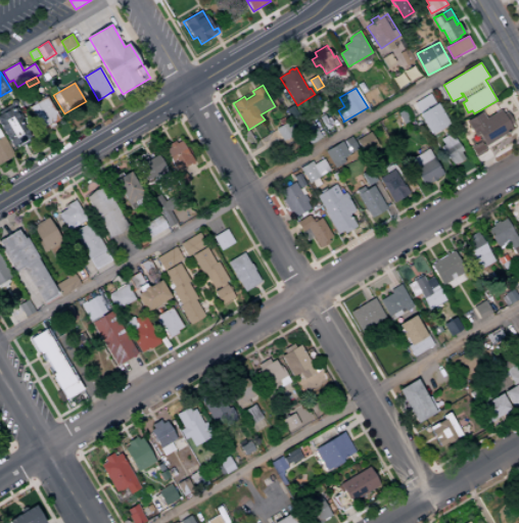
[(416,103),(432,93),(438,103),(422,113),(416,103)]
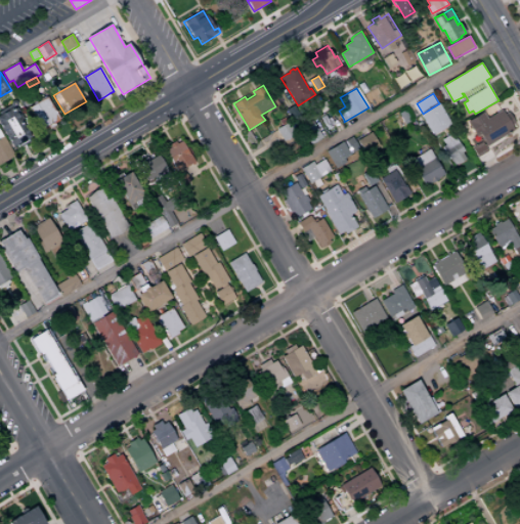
[(47,97),(60,120),(43,130),(30,107),(43,100),(47,97)]
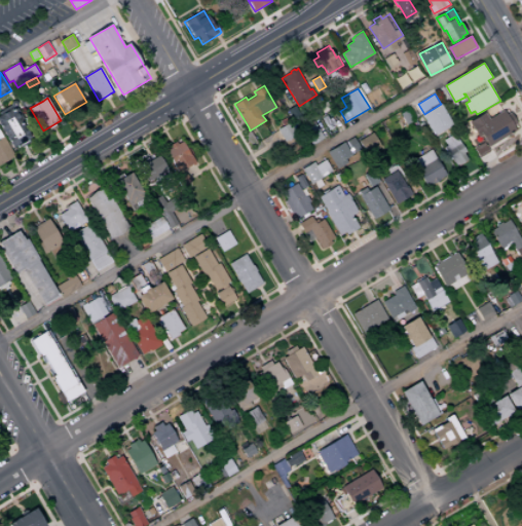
[(17,107),(37,139),(26,146),(14,152),(0,127),(0,115),(1,115),(0,113),(5,110),(11,106),(11,104),(13,102),(14,101),(17,102),(19,103),(19,106),(17,107)]
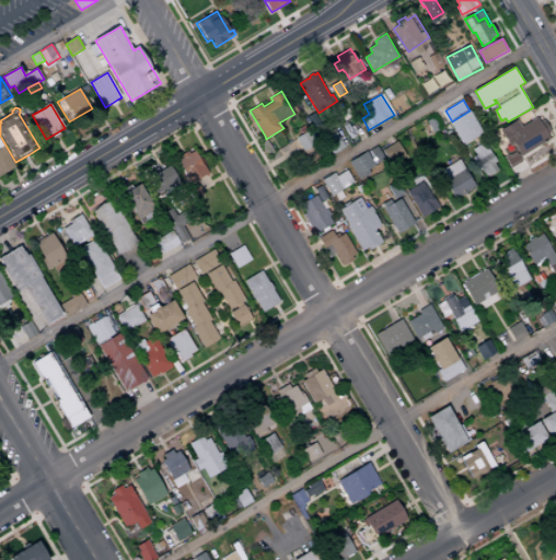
[(470,111),(471,109),(484,132),(464,144),(451,124),(450,123),(452,121),(470,111)]
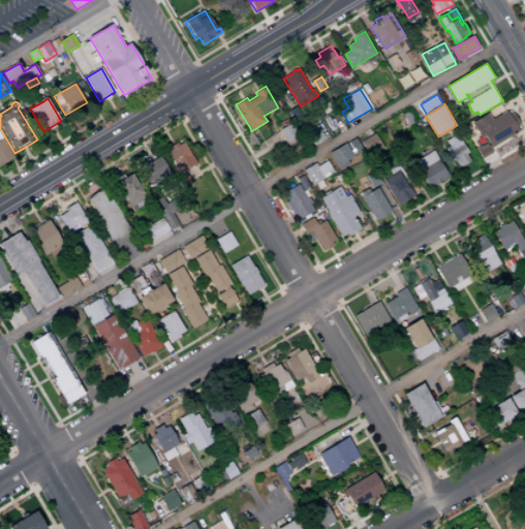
[(404,115),(412,111),(419,122),(411,126),(404,115)]
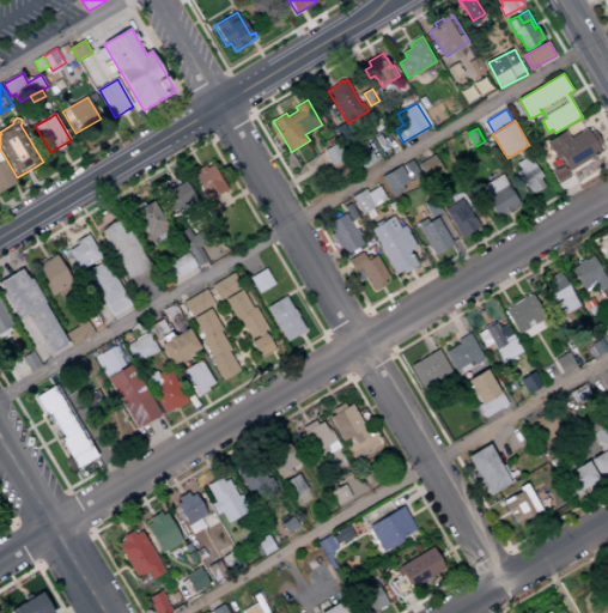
[(548,143),(566,131),(572,139),(589,128),(591,133),(596,131),(601,138),(605,144),(600,146),(603,152),(571,171),(563,157),(559,161),(548,143)]
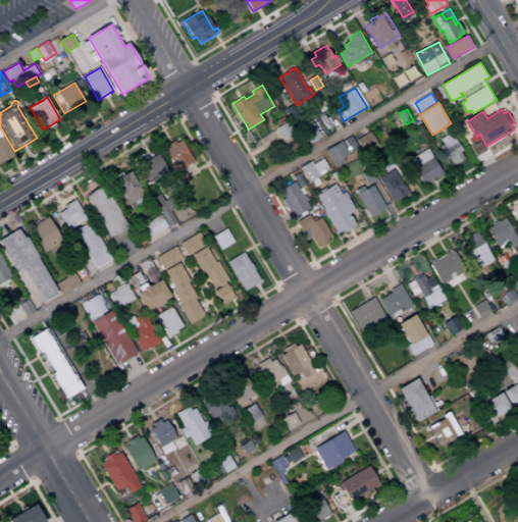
[(277,128),(289,121),(296,134),(285,141),(277,128)]
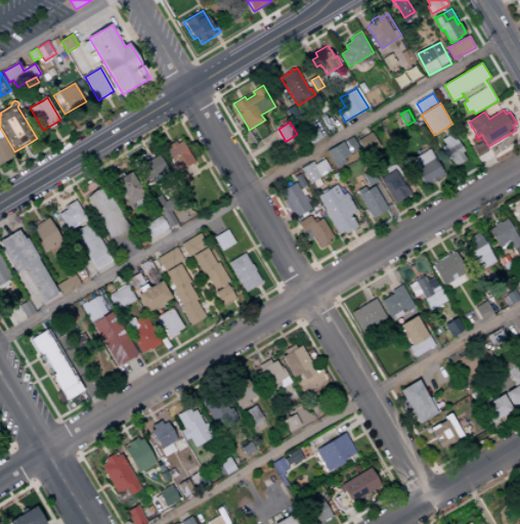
[(316,123),(325,137),(312,144),(304,130),(316,123)]
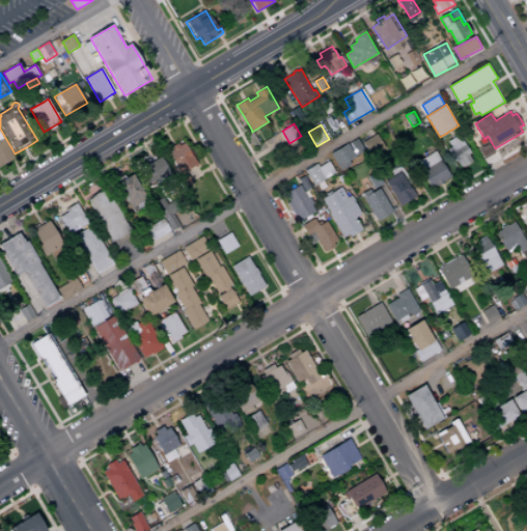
[(379,134),(387,148),(371,157),(364,143),(379,134)]
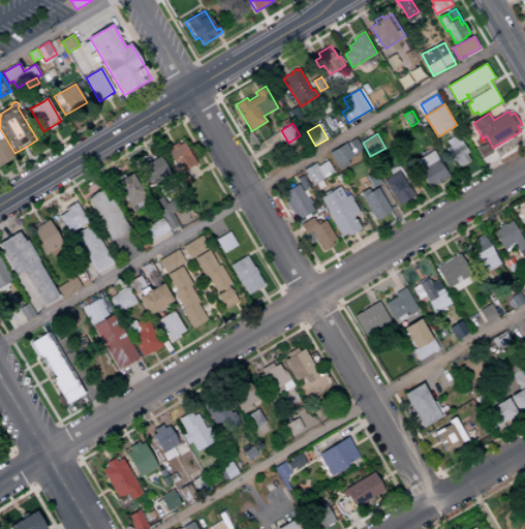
[(449,141),(456,135),(460,141),(462,139),(471,153),(468,154),(472,160),(464,165),(464,164),(463,165),(461,166),(457,161),(449,148),(452,146),(449,141)]
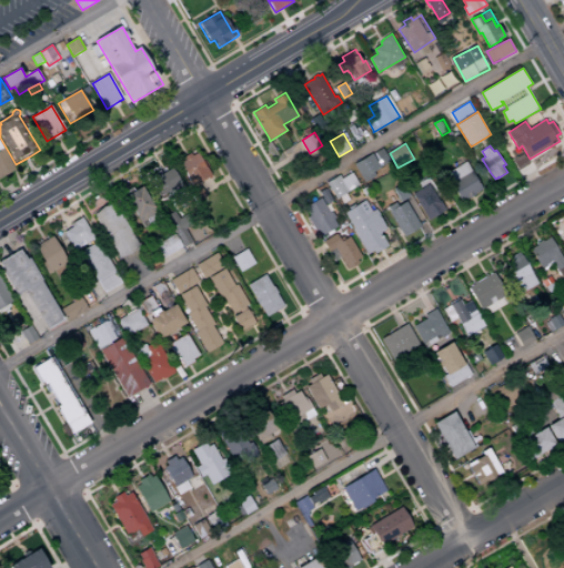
[(384,148),(391,159),(381,164),(375,154),(384,148)]
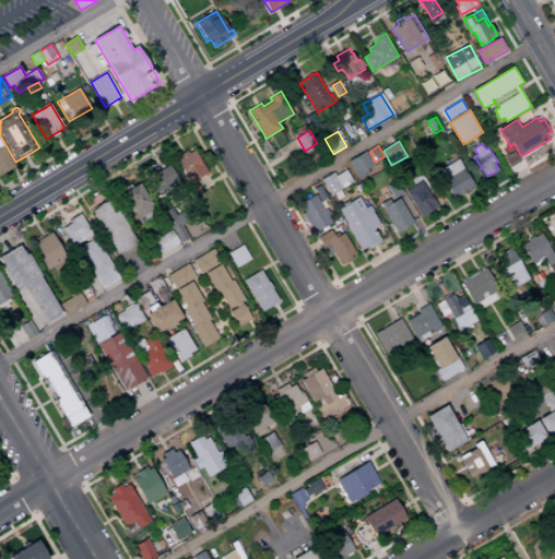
[(0,149),(4,146),(16,166),(0,175),(0,149)]
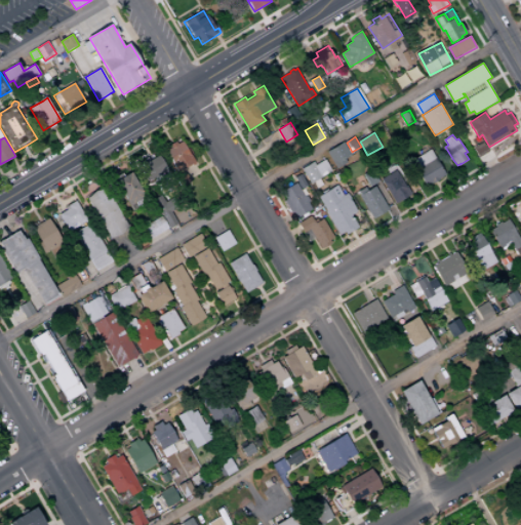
[(166,151),(171,148),(169,145),(173,143),(176,140),(177,144),(183,140),(191,155),(192,155),(196,162),(178,172),(166,151)]
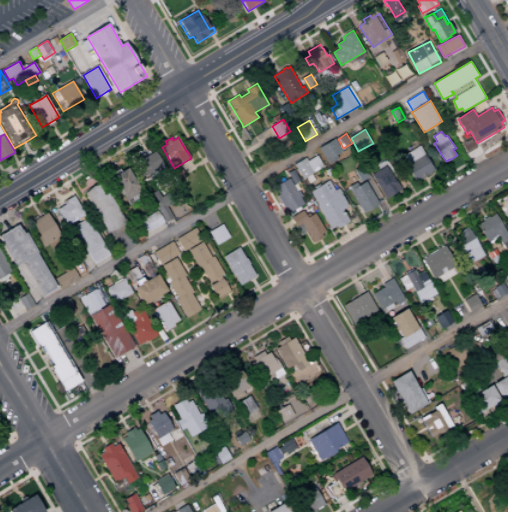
[(320,148),(337,138),(338,139),(343,148),(345,151),(338,155),(340,158),(329,165),(320,148)]
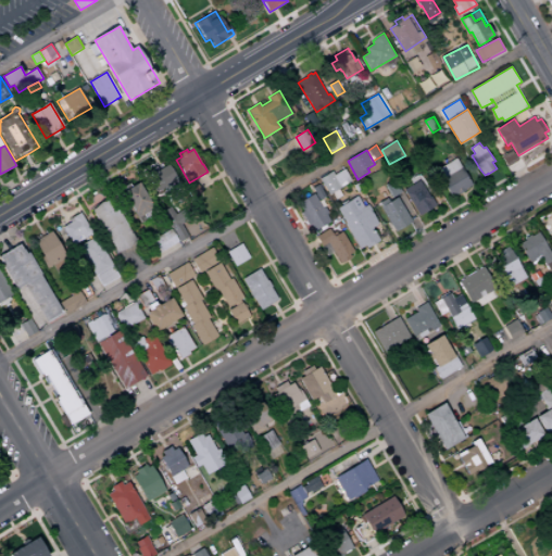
[(458,159),(474,185),(467,188),(468,190),(464,192),(455,198),(438,171),(458,159)]
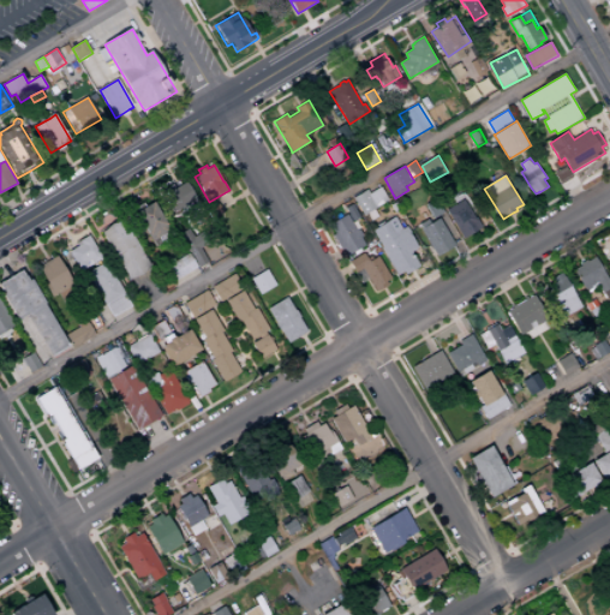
[(163,193),(174,215),(199,203),(189,181),(163,193)]
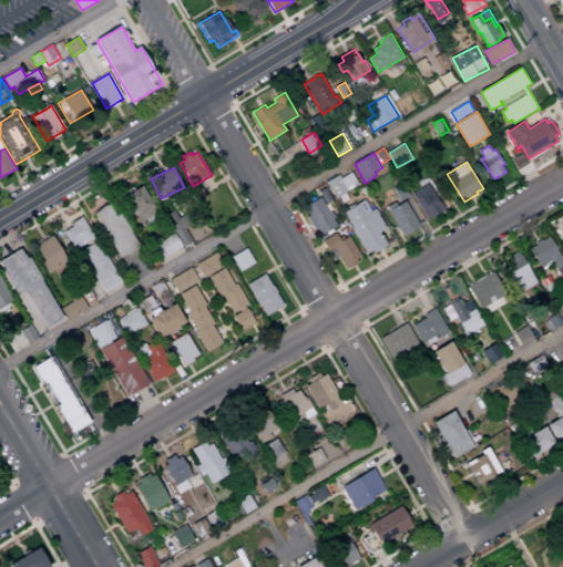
[(328,183),(341,174),(344,178),(354,172),(360,184),(338,198),(328,183)]
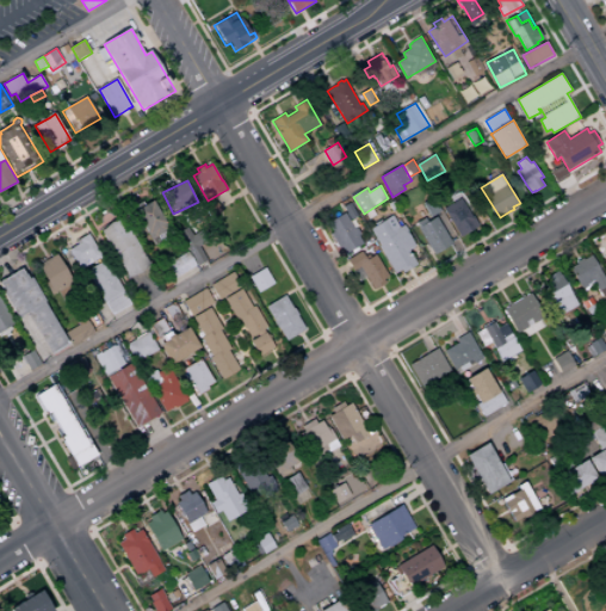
[(445,209),(464,197),(481,226),(477,228),(462,236),(445,209)]
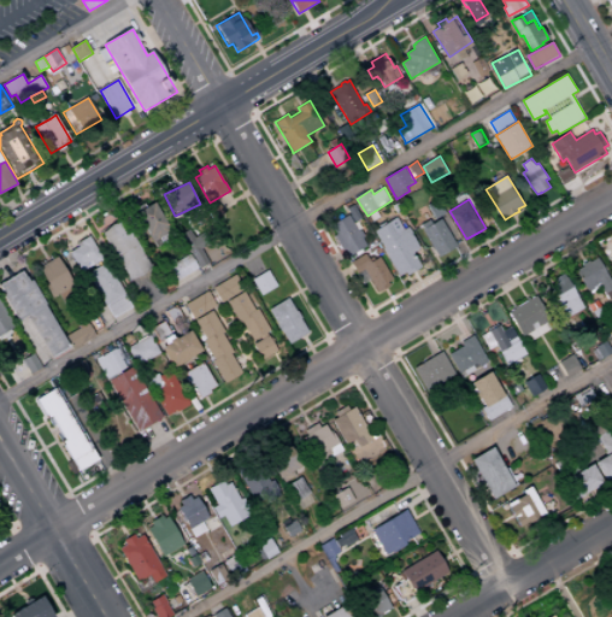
[(135,212),(153,201),(166,224),(168,223),(171,230),(154,241),(151,235),(149,236),(135,212)]
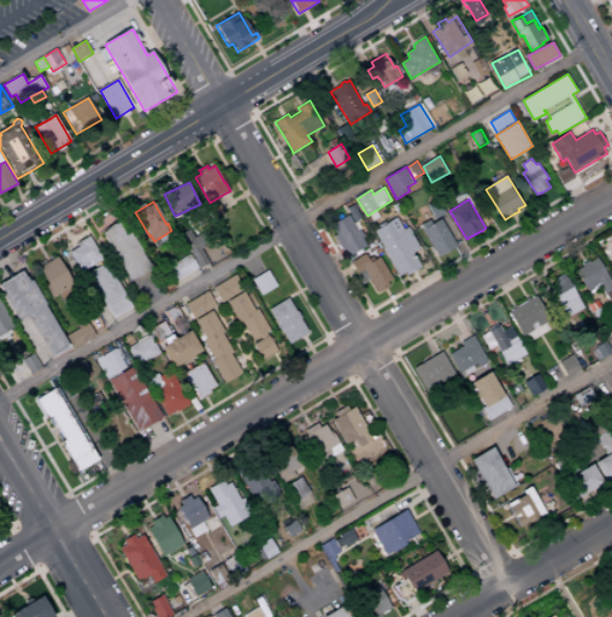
[(436,219),(430,207),(439,203),(445,215),(436,219)]
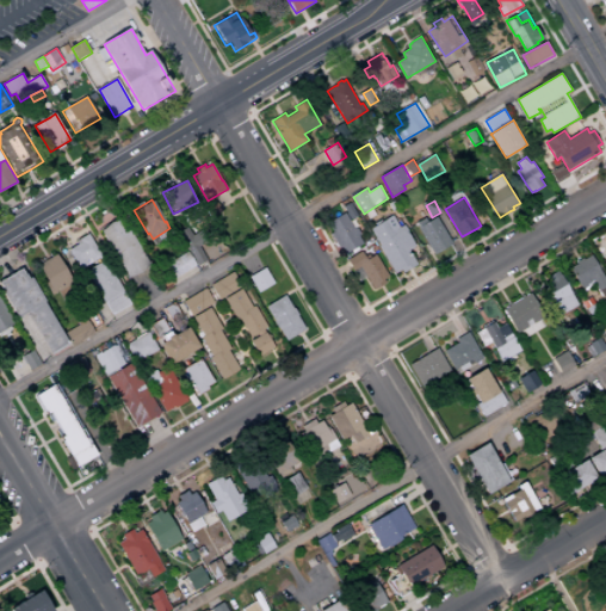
[(208,209),(218,202),(224,211),(212,217),(208,209)]
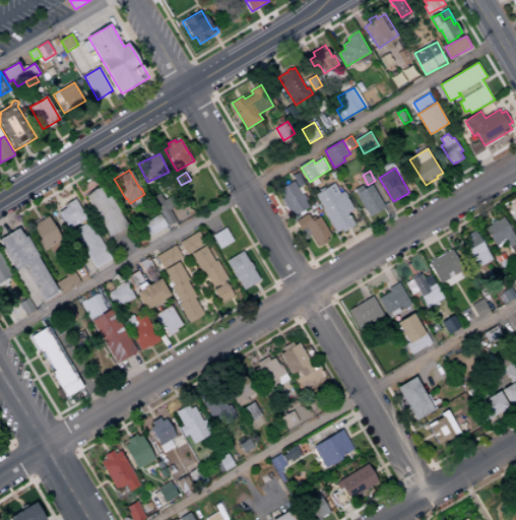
[(294,176),(300,173),(306,184),(301,187),(294,176)]
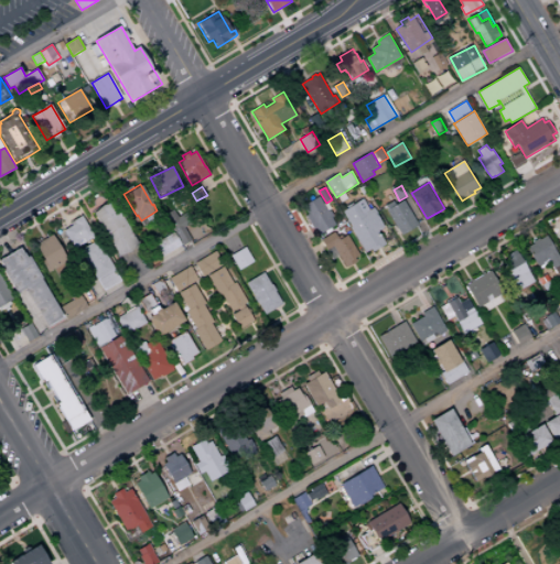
[(304,206),(320,196),(330,212),(332,210),(335,216),(333,218),(337,225),(321,235),(316,228),(315,229),(307,216),(309,214),(304,206)]
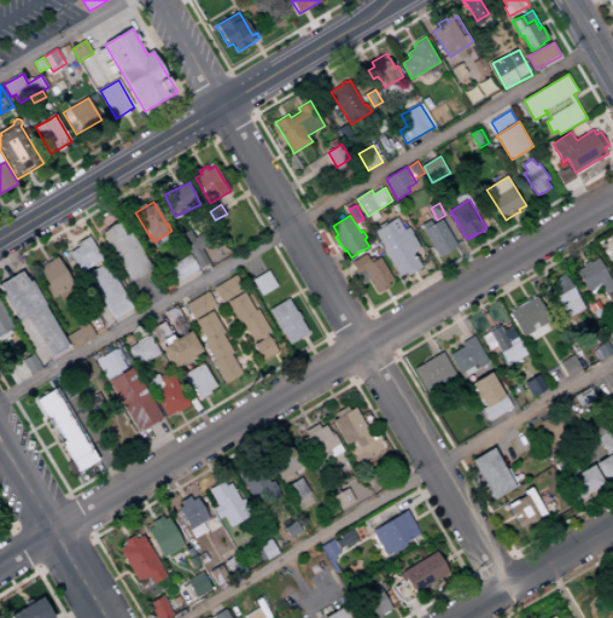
[(426,229),(424,226),(432,220),(435,225),(426,229)]
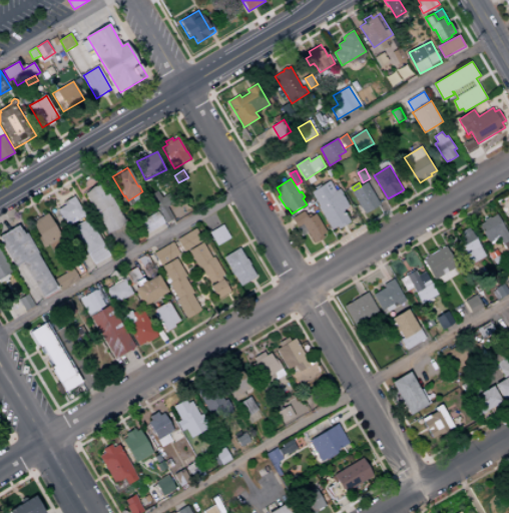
[(353,191),(354,190),(361,186),(368,182),(382,204),(381,205),(366,214),(353,191)]
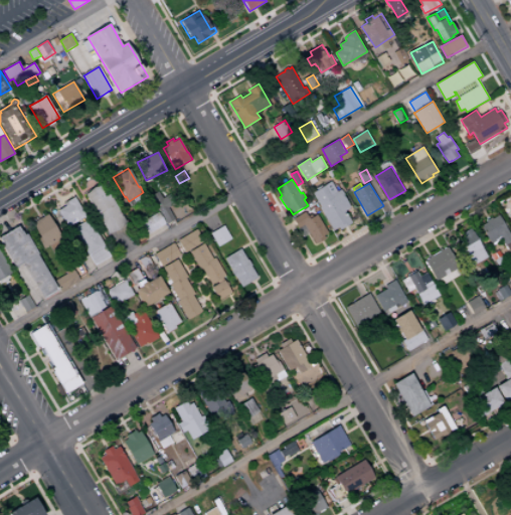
[(84,195),(103,184),(127,222),(108,233),(84,195)]
